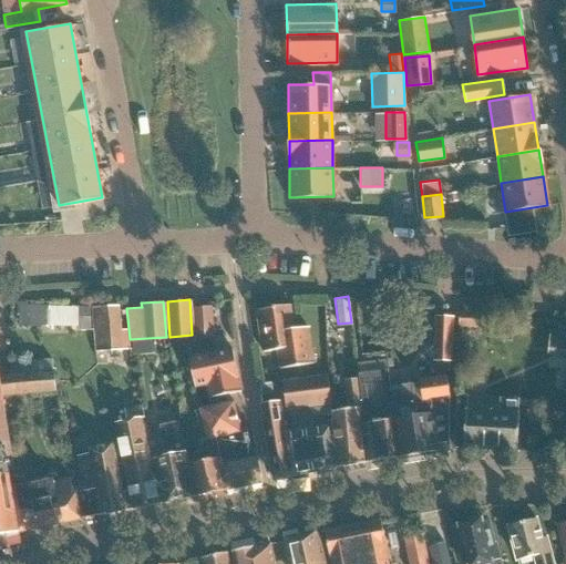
[(292,328),(289,303),(256,308),(263,350),(277,348),(280,367),(314,361),(308,326),(292,328)]
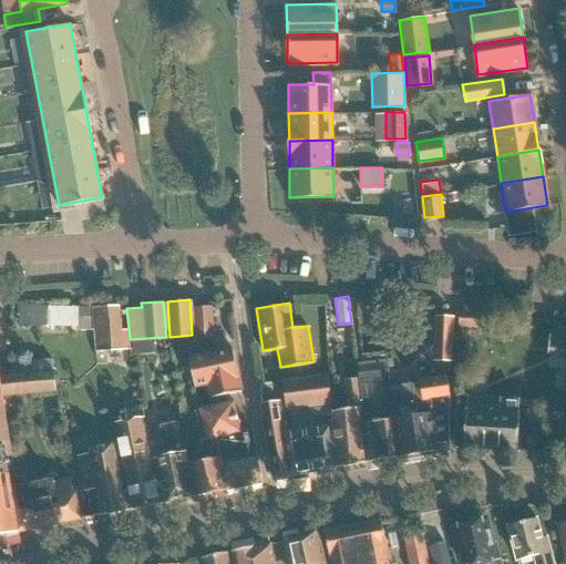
[(90,305),(21,304),(21,325),(39,325),(39,317),(48,317),(48,322),(74,322),(74,327),(89,327),(90,305)]
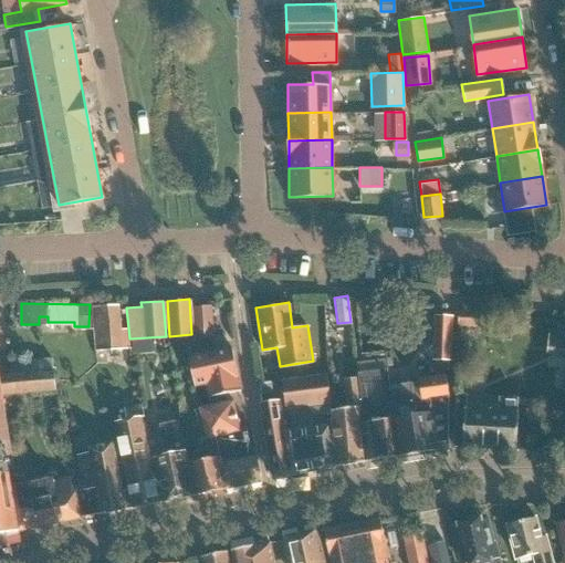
[(212,333),(210,303),(190,305),(192,334),(212,333)]
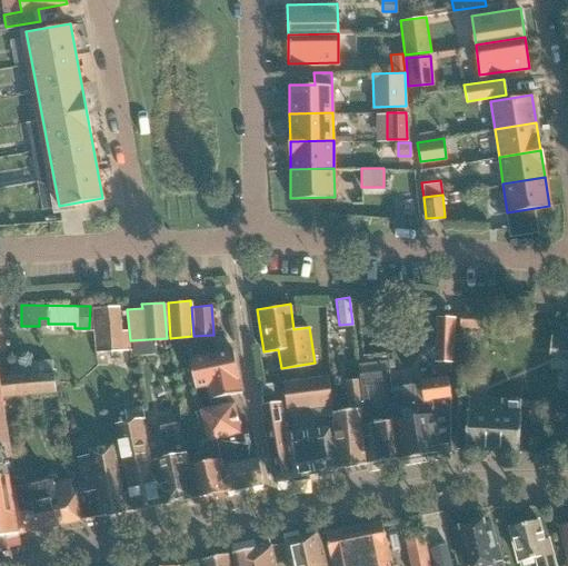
[(121,330),(119,306),(93,307),(96,351),(129,349),(128,330),(121,330)]
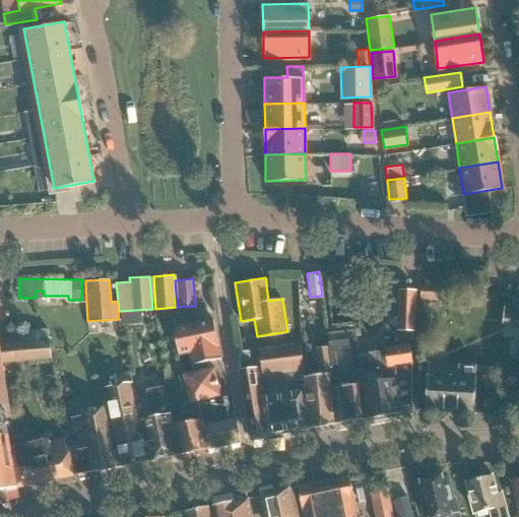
[(420,286),(420,298),(440,299),(441,286),(420,286)]
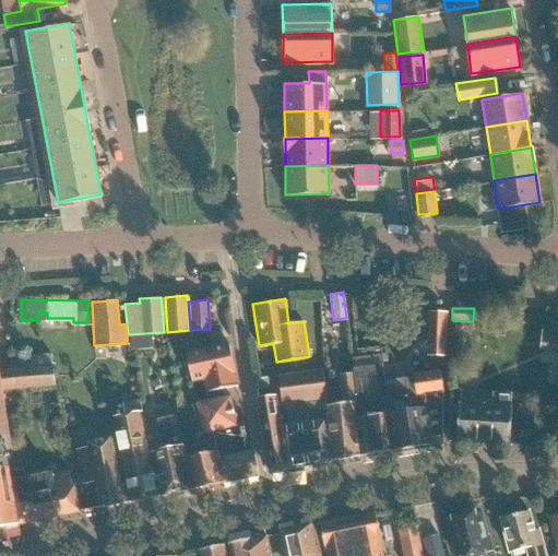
[(447,309),(428,309),(426,352),(444,353),(447,309)]
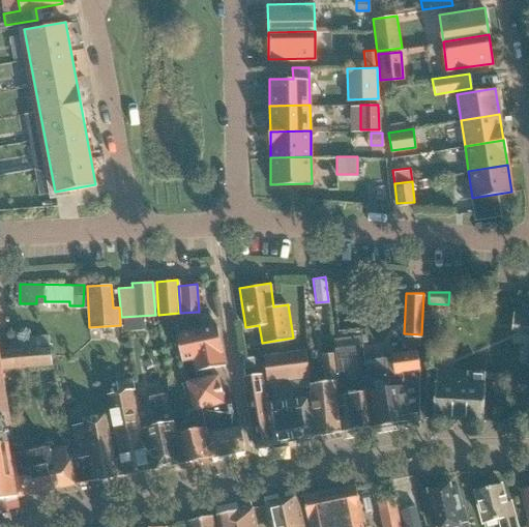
[(528,310),(513,309),(511,328),(528,330),(528,358),(528,363),(528,362),(528,310)]
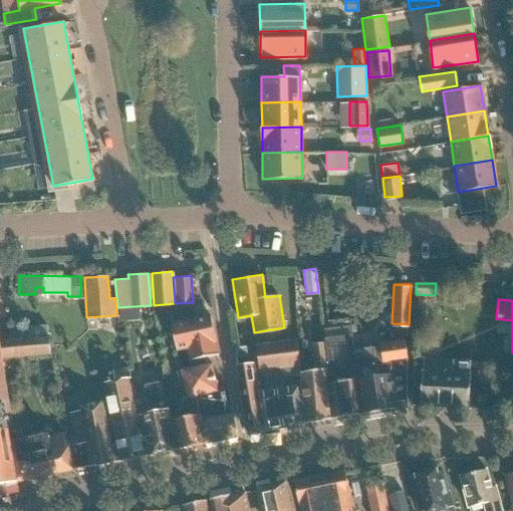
[(187,397),(217,390),(211,362),(203,364),(201,356),(218,352),(210,314),(171,323),(176,349),(186,347),(190,366),(181,368),(187,397)]
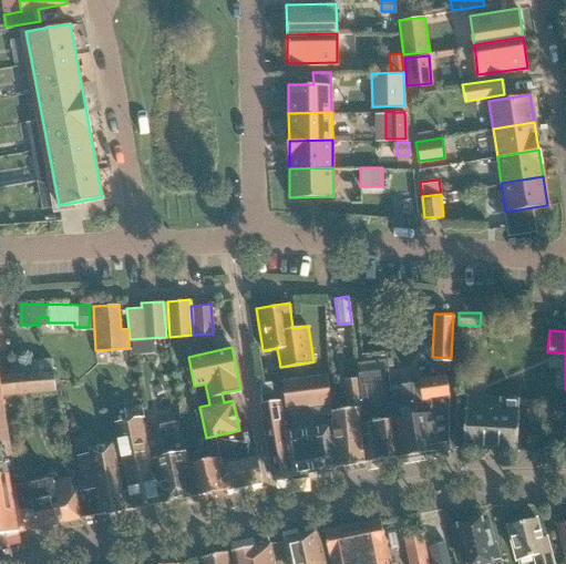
[(9,373),(51,370),(50,357),(8,361),(9,373)]
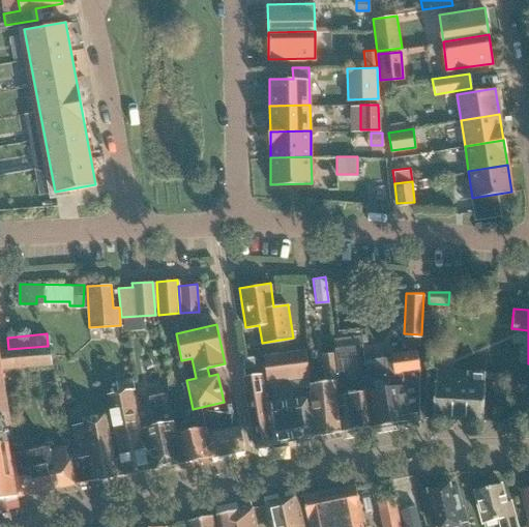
[(334,352),(336,384),(344,431),(361,428),(361,426),(374,425),(374,426),(408,419),(407,413),(419,411),(419,368),(417,351),(392,355),(395,372),(386,373),(385,360),(364,363),(361,344),(333,349),(334,352)]
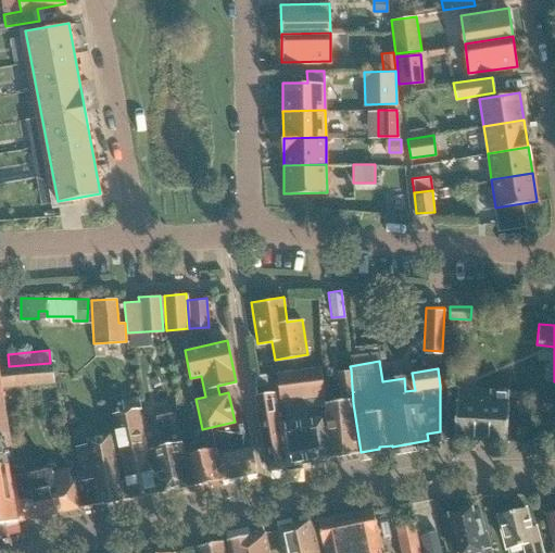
[(0,387),(54,381),(52,363),(50,363),(9,366),(0,367),(0,387)]
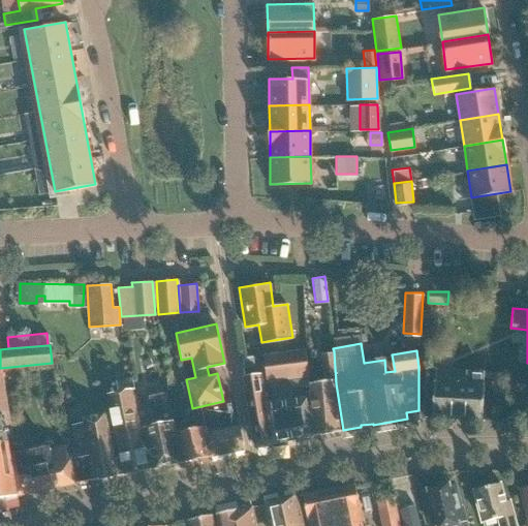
[(264,354),(266,376),(307,370),(305,349),(264,354)]
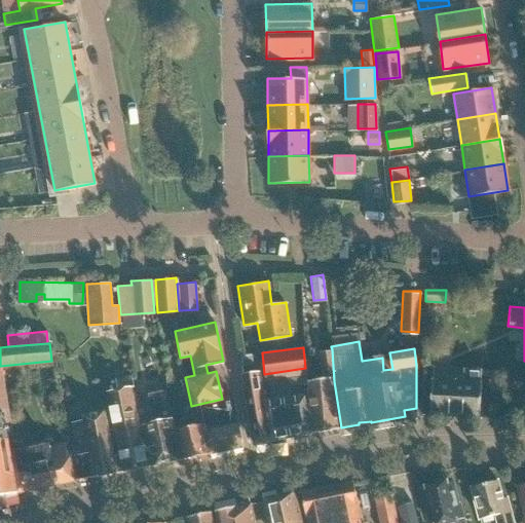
[(330,381),(334,381),(332,349),(316,351),(321,378),(305,380),(311,432),(337,427),(330,381)]
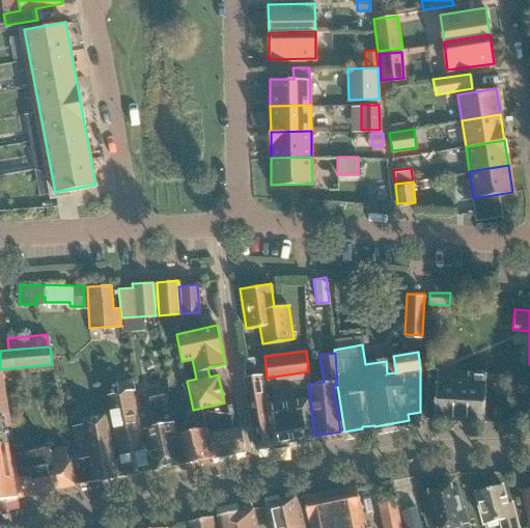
[(0,369),(0,500),(10,498),(17,496),(10,456),(17,455),(0,369)]
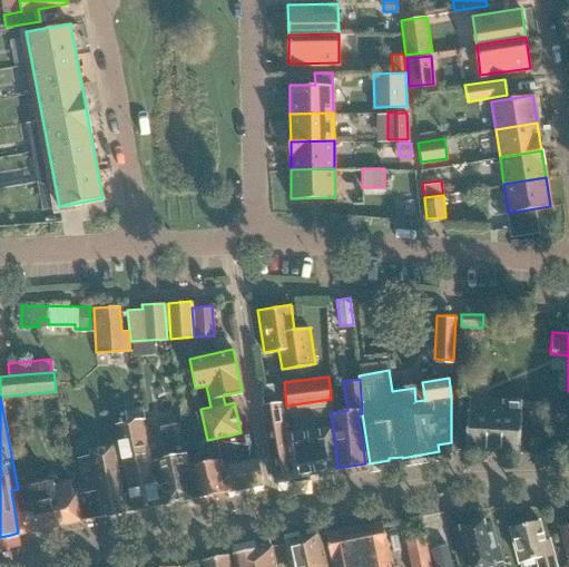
[(467,410),(464,448),(519,451),(521,412),(520,412),(521,399),(469,397),(468,410),(467,410)]
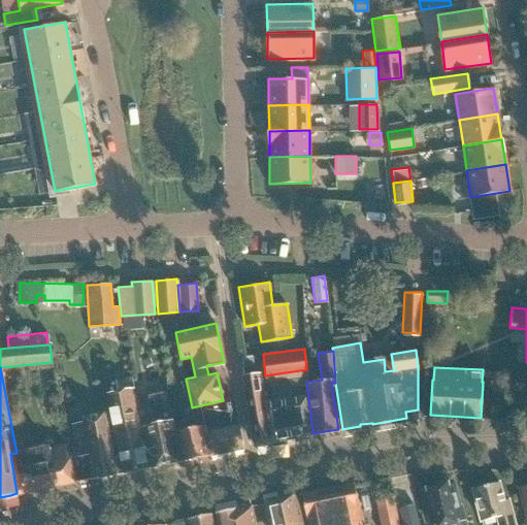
[(113,456),(117,473),(124,472),(150,466),(142,432),(140,433),(130,388),(134,387),(132,375),(116,379),(118,390),(107,392),(110,409),(109,411),(118,455),(113,456)]
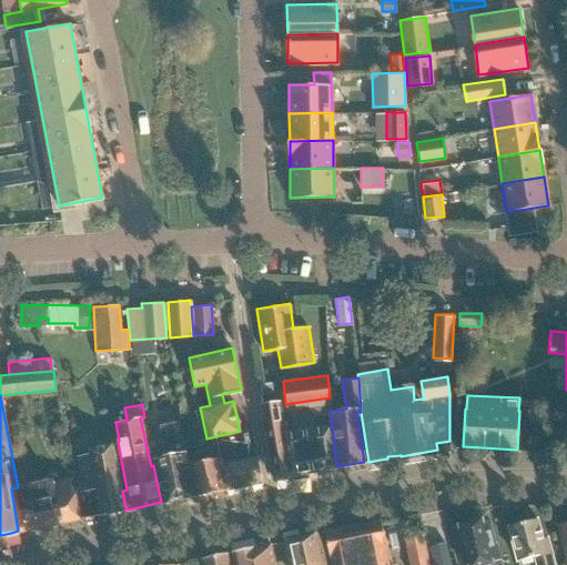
[(193,495),(188,463),(186,463),(180,435),(176,420),(158,424),(164,455),(153,457),(163,502),(193,495)]
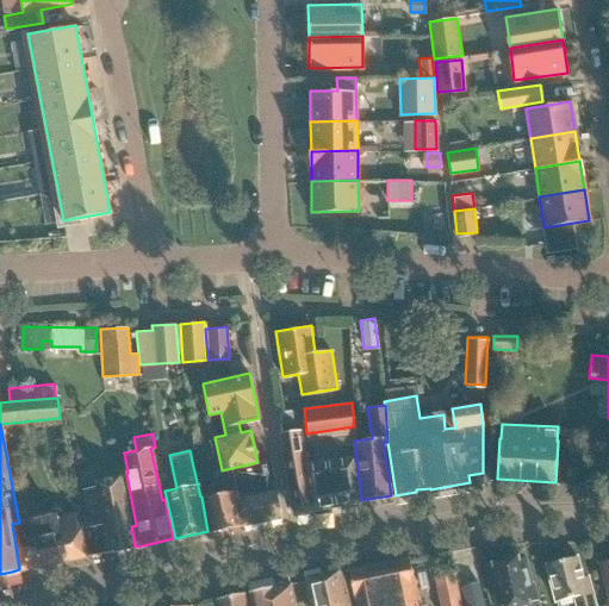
[(306,462),(305,456),(286,460),(294,513),(310,510),(311,510),(359,501),(354,455),(306,462)]
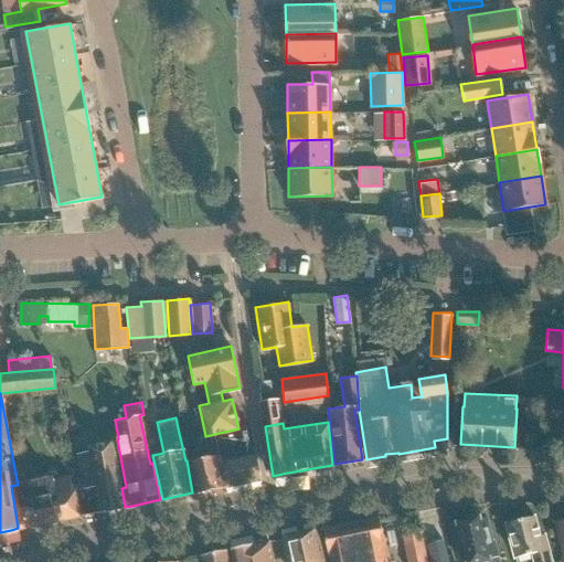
[(225,486),(261,479),(251,426),(238,428),(214,434),(225,486)]
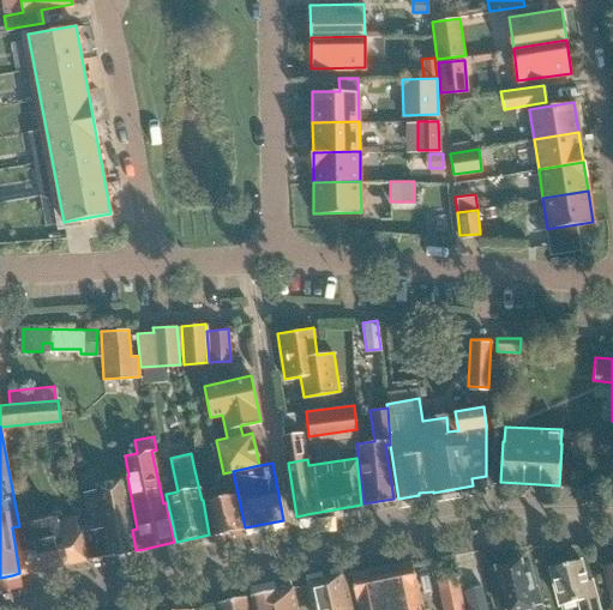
[(245,527),(236,487),(233,472),(217,476),(221,496),(203,500),(209,535),(245,527)]
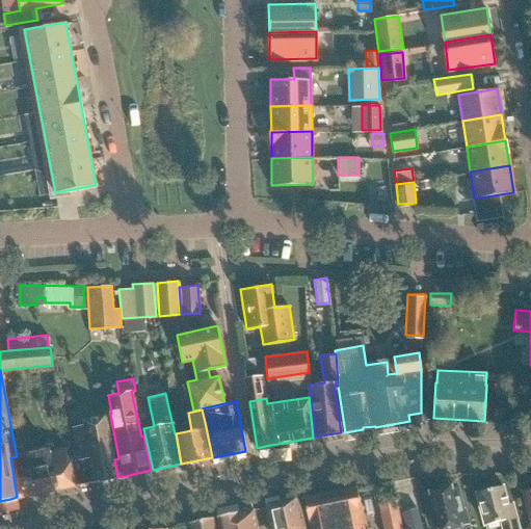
[(96,481),(117,477),(114,459),(105,414),(82,419),(82,420),(73,421),(78,455),(89,453),(96,481)]
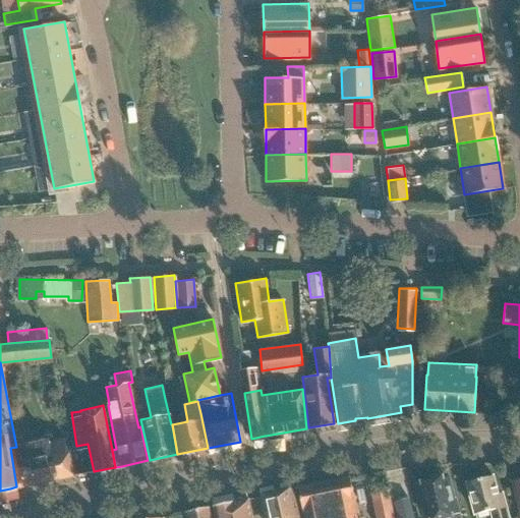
[(10,448),(16,486),(73,475),(69,452),(67,452),(64,438),(16,447),(10,448)]
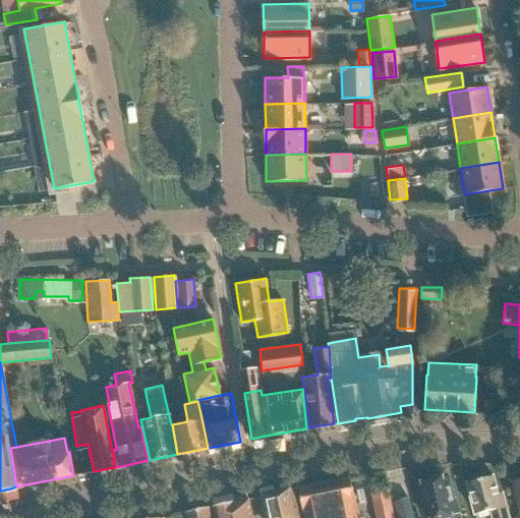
[(497,493),(493,474),(466,481),(473,513),(489,509),(492,517),(507,517),(501,492),(497,493)]
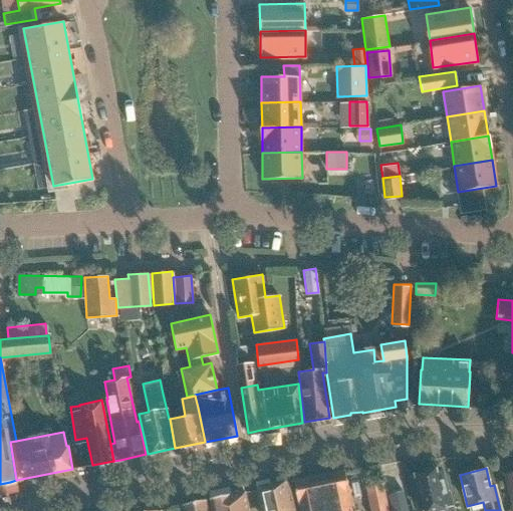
[(349,493),(344,469),(293,480),(299,510),(351,510),(348,493),(349,493)]
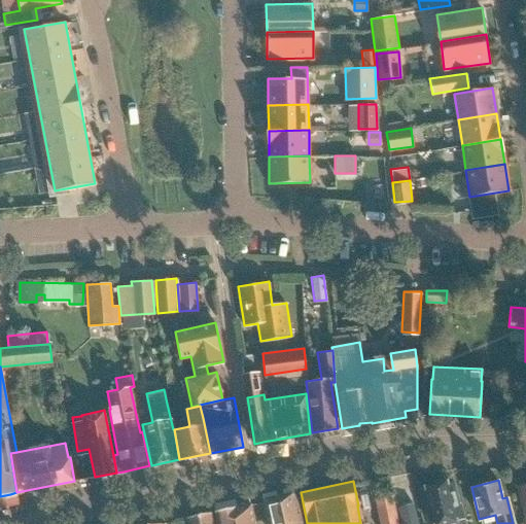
[(456,503),(451,482),(422,489),(430,523),(436,523),(448,521),(448,523),(463,523),(459,503),(456,503)]
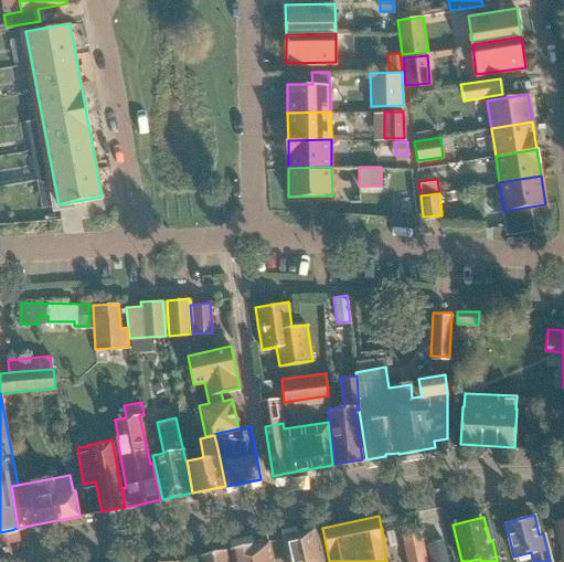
[(323,561),(317,529),(282,537),(286,561),(323,561)]
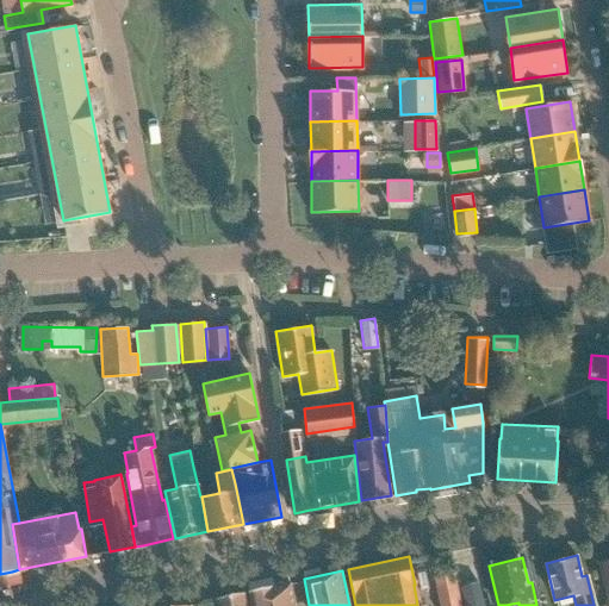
[(460,605),(453,572),(435,576),(441,605),(460,605)]
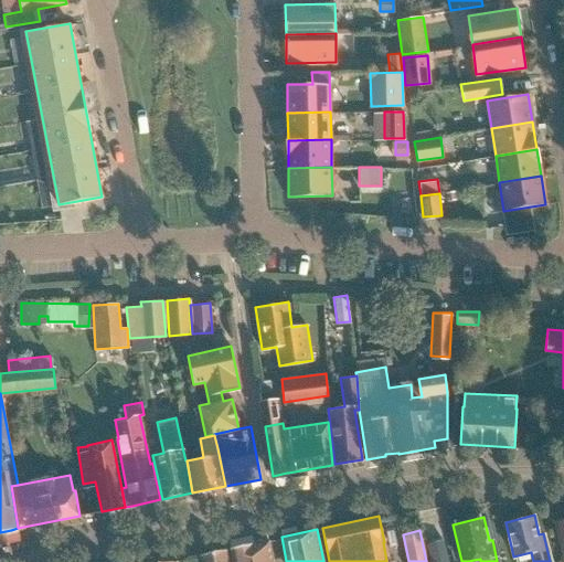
[(439,561),(446,561),(442,539),(425,543),(428,561),(439,561)]
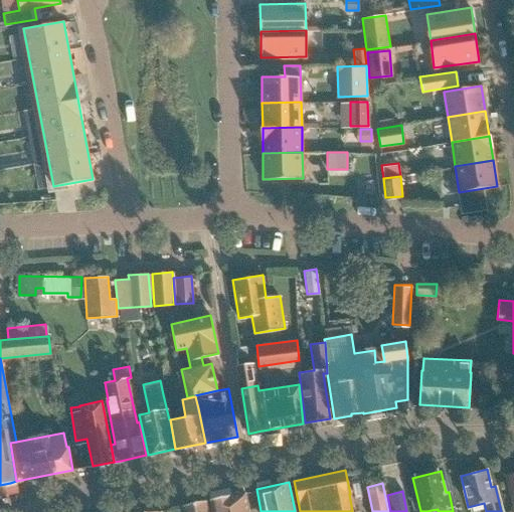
[(231,494),(209,499),(211,511),(248,511),(244,492),(231,495),(231,494)]
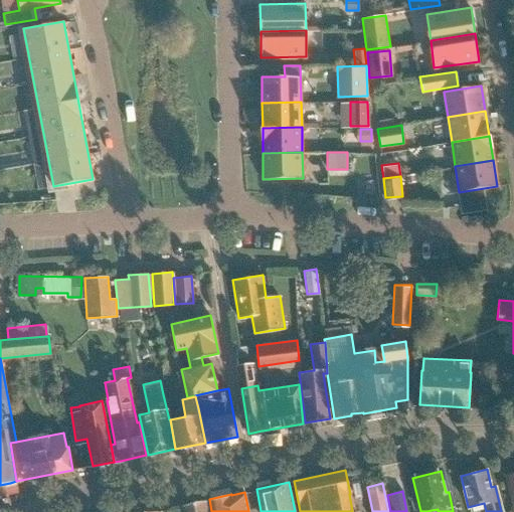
[(209,511),(207,499),(181,505),(182,511),(209,511)]
